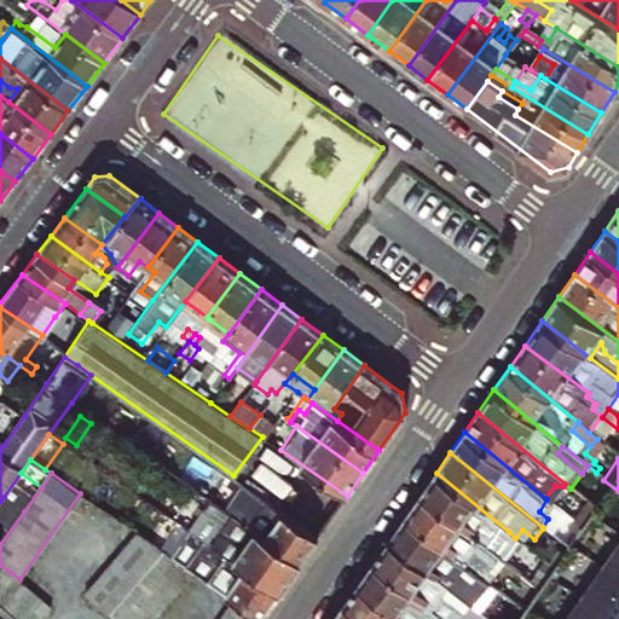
[(499,544),(509,532),(437,473),(421,493),(482,544),(503,561),(518,572),(524,565),(499,544)]
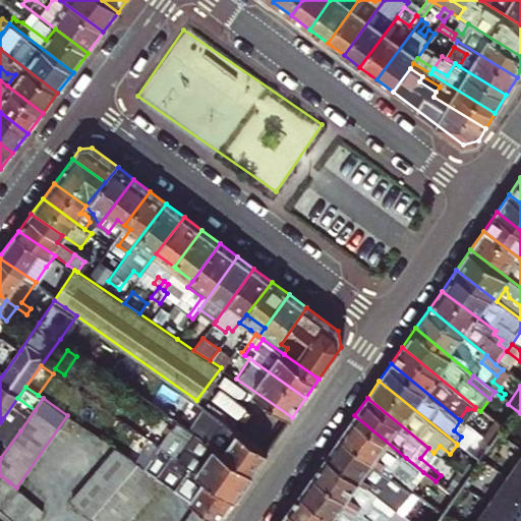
[(252,472),(268,451),(206,406),(198,416),(217,428),(209,442),(252,472)]
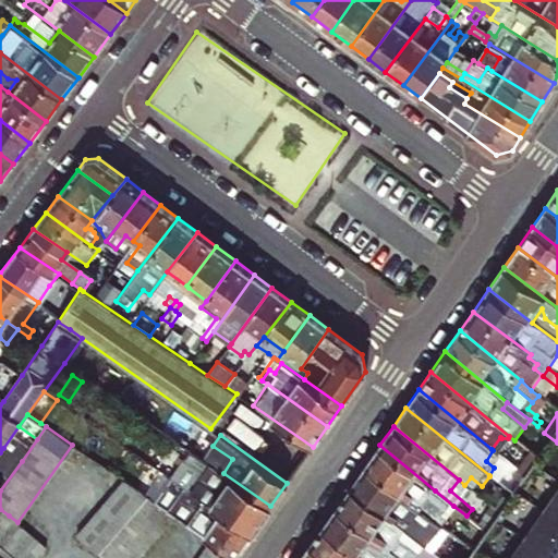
[(252,533),(270,506),(223,473),(203,459),(177,440),(170,450),(184,460),(172,478),(174,481),(252,533)]
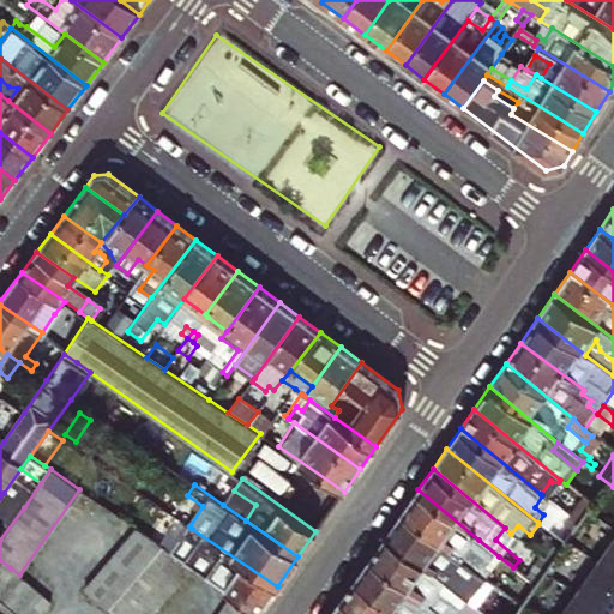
[(471,548),(479,540),(417,489),(402,512),(488,581),(499,589),(505,582),(489,569),(492,565),(471,548)]
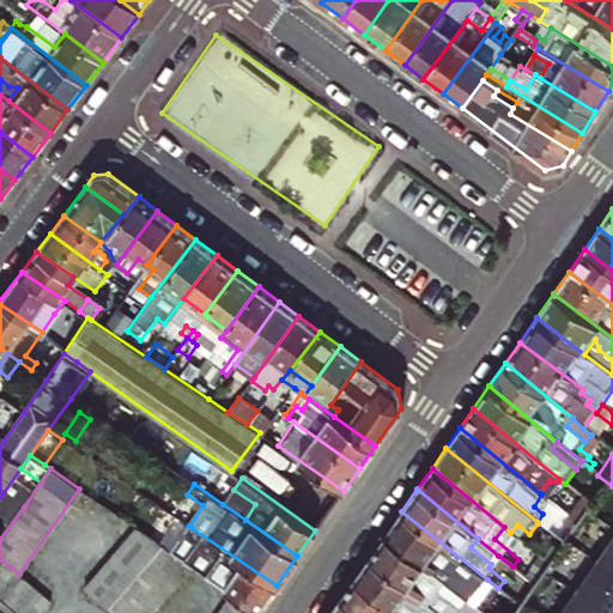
[(223,504),(246,520),(255,504),(234,490),(223,504)]
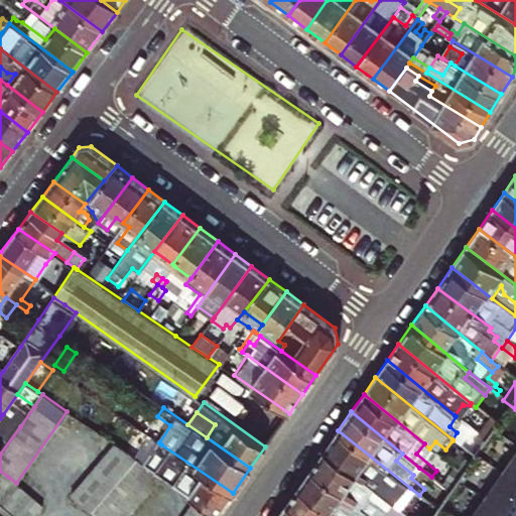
[(0,427),(7,432),(14,421),(3,414),(0,418),(0,427)]
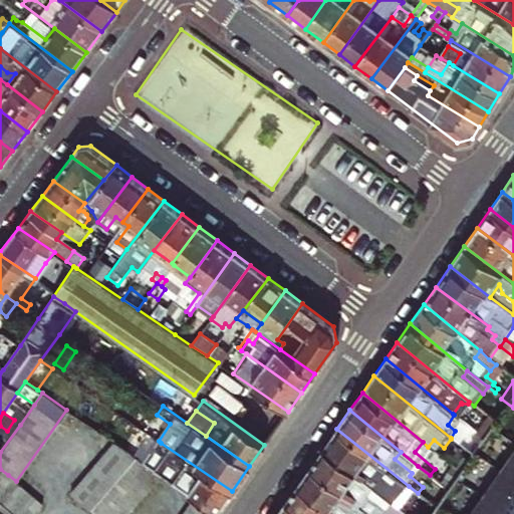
[(448,425),(455,431),(462,422),(454,415),(448,425)]
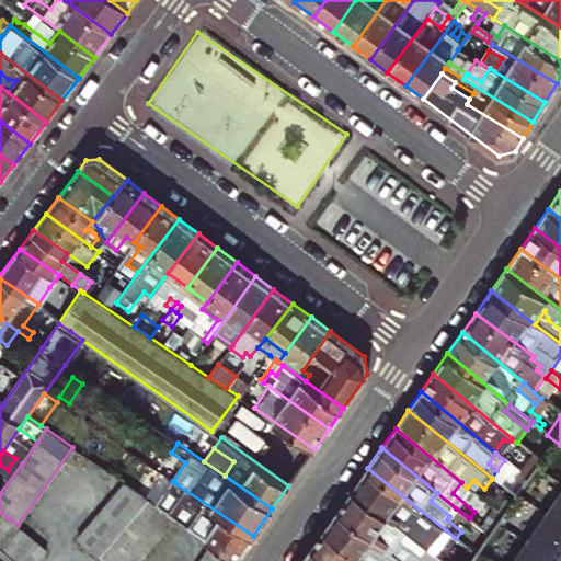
[(0,493),(22,464),(15,458),(8,470),(0,465),(0,493)]
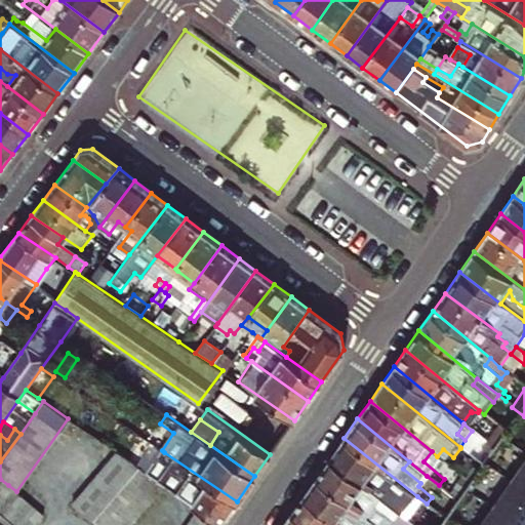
[(491,445),(498,452),(511,436),(502,430),(491,445)]
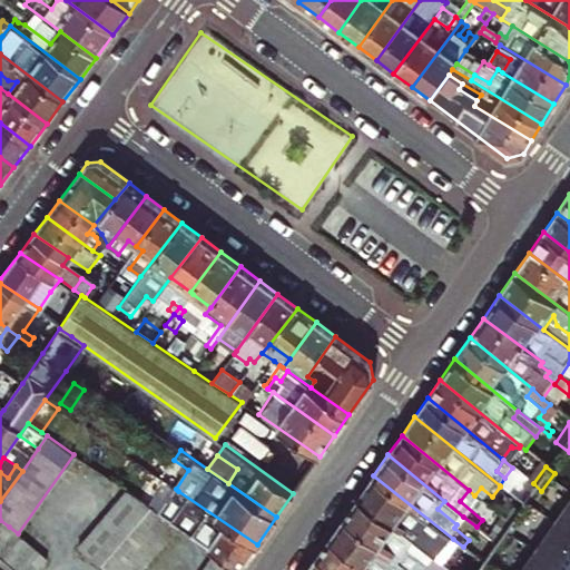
[(436,559),(453,539),(373,475),(357,498),(435,558),(436,559)]
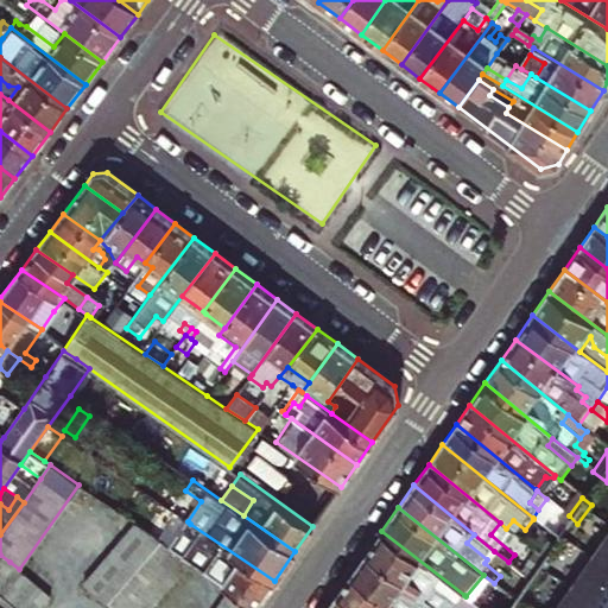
[(563,543),(577,524),(569,515),(555,536),(563,543)]
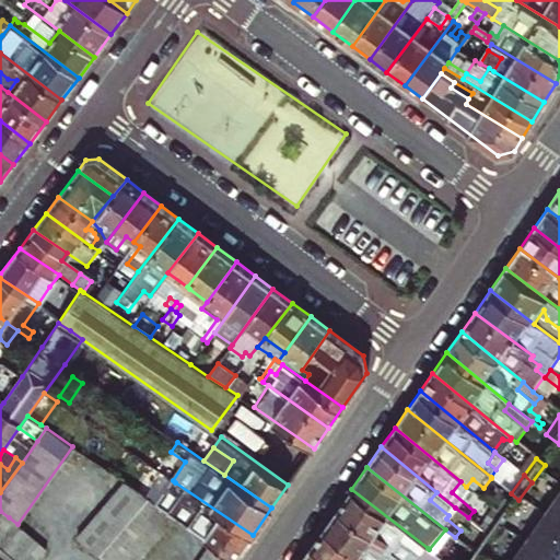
[(101,555),(107,559),(139,559),(176,516),(174,515),(123,480),(77,537),(98,557),(101,555)]
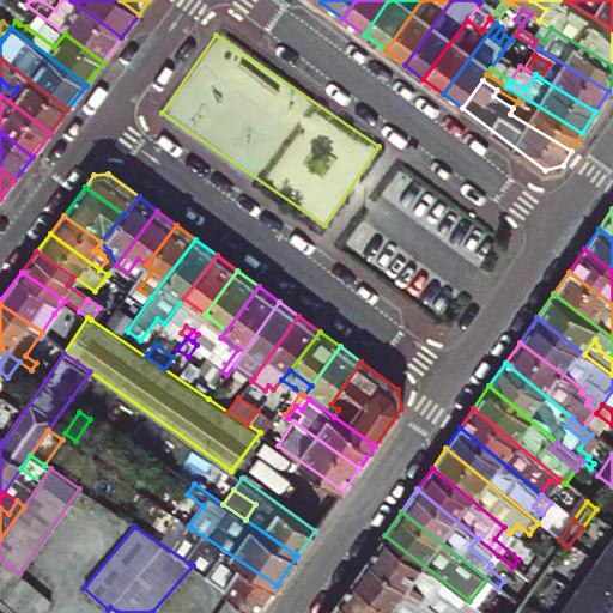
[(260,610),(277,586),(192,528),(184,538),(201,548),(220,562),(211,577),(230,590),(259,610),(260,610)]
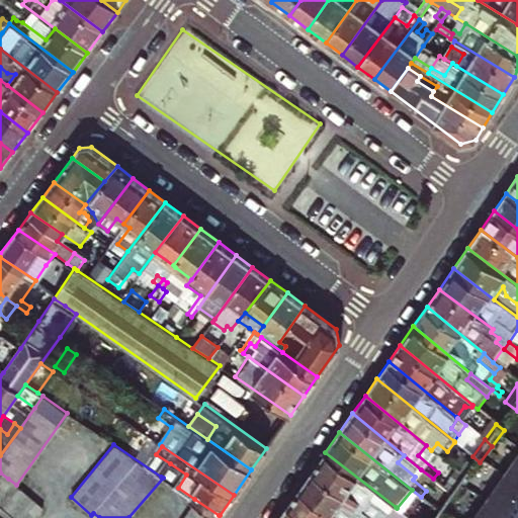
[(387,517),(396,507),(325,452),(312,471),(371,517),(387,517)]
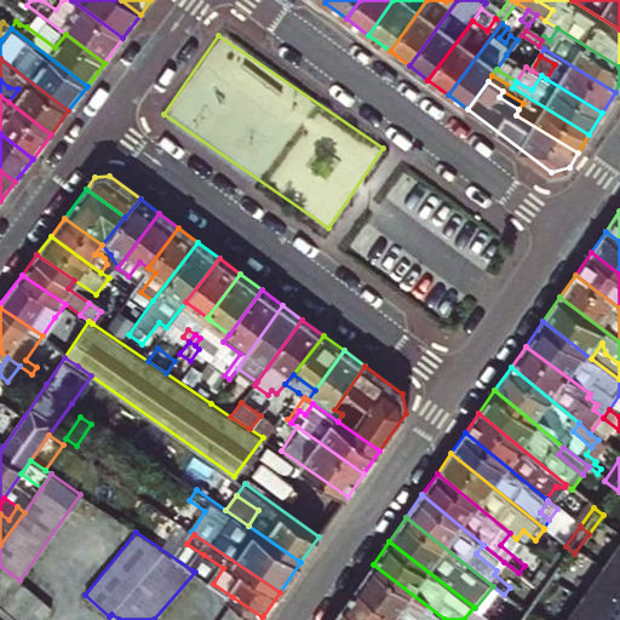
[(476,554),(497,570),(504,562),(483,545),(476,554)]
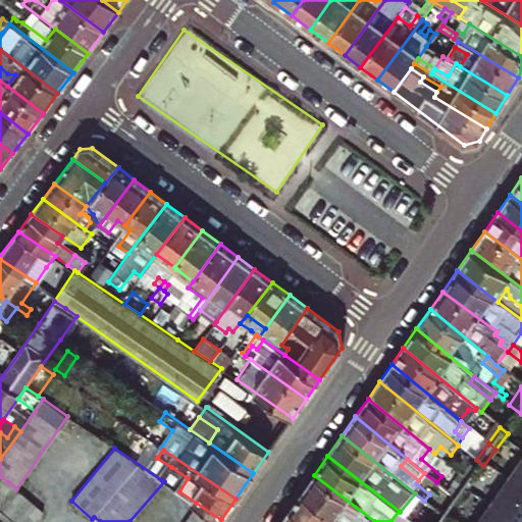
[(521,521),(521,465),(480,521),(521,521)]
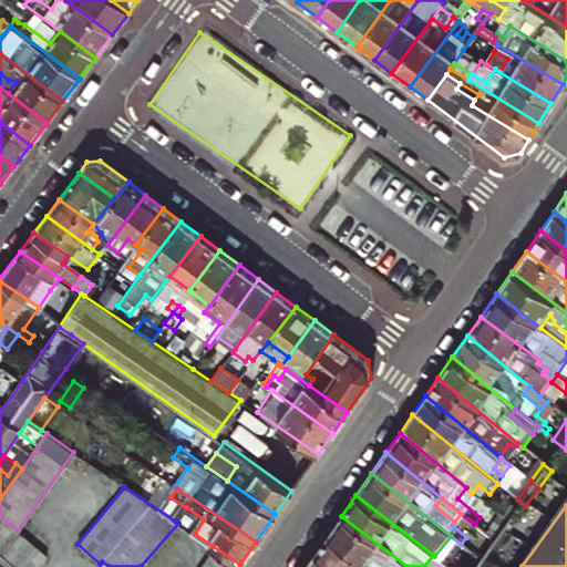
[(195,534),(204,519),(186,507),(176,522),(178,523),(195,534)]
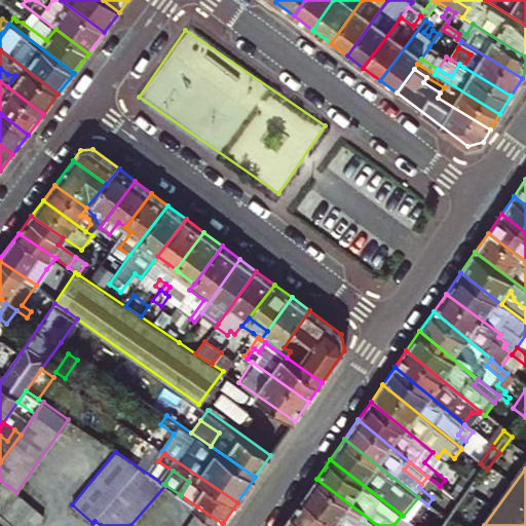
[(377,525),(316,479),(303,497),(340,525),(377,525)]
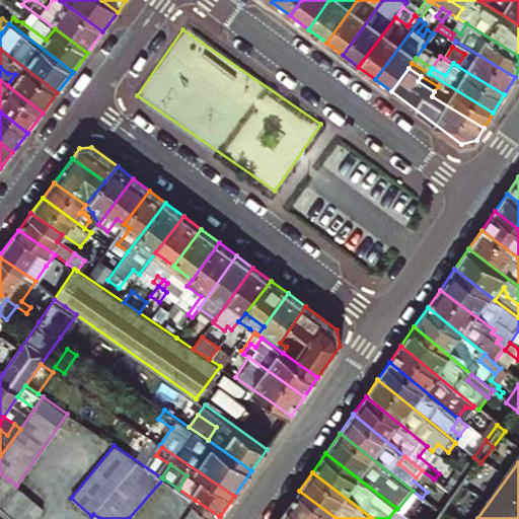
[(0,490),(8,479),(0,473),(0,490)]
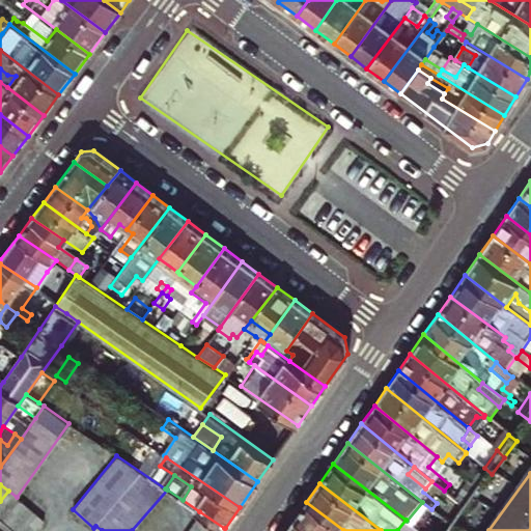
[(0,501),(0,519),(5,524),(22,501),(17,497),(8,491),(0,501)]
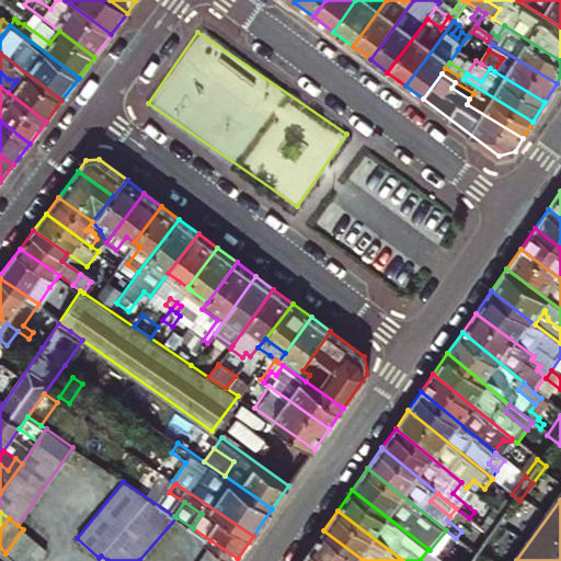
[(6,553),(14,560),(18,560),(35,540),(23,529),(6,553)]
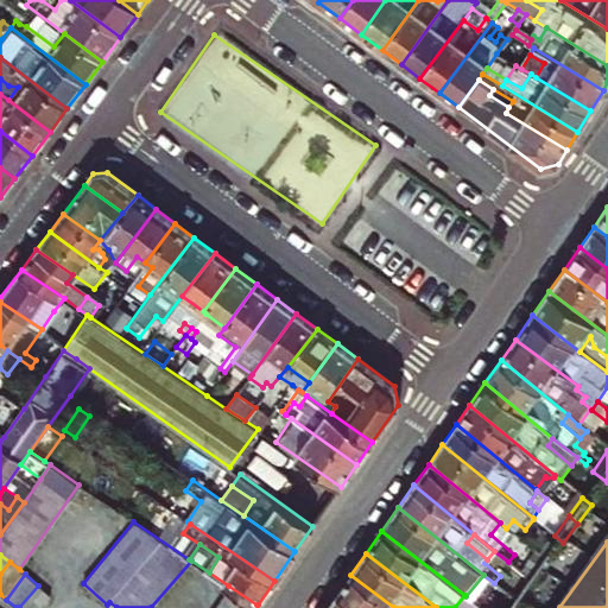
[(507,595),(519,603),(534,583),(523,574),(507,595)]
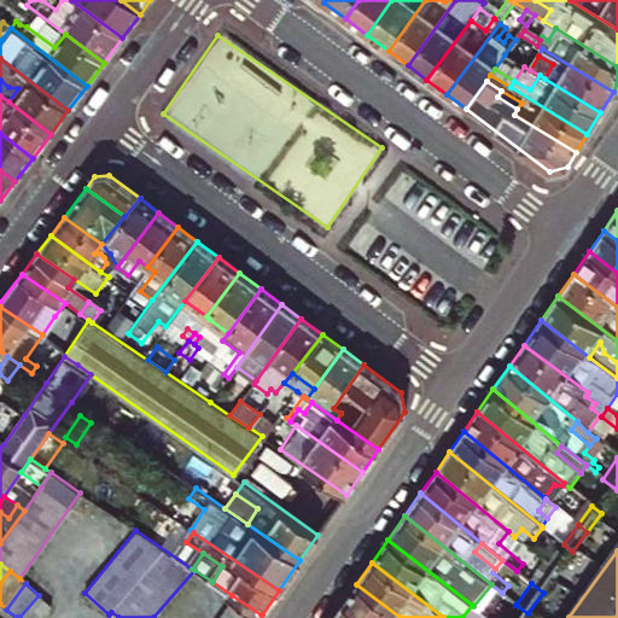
[(400,617),(356,584),(343,604),(362,617),(400,617)]
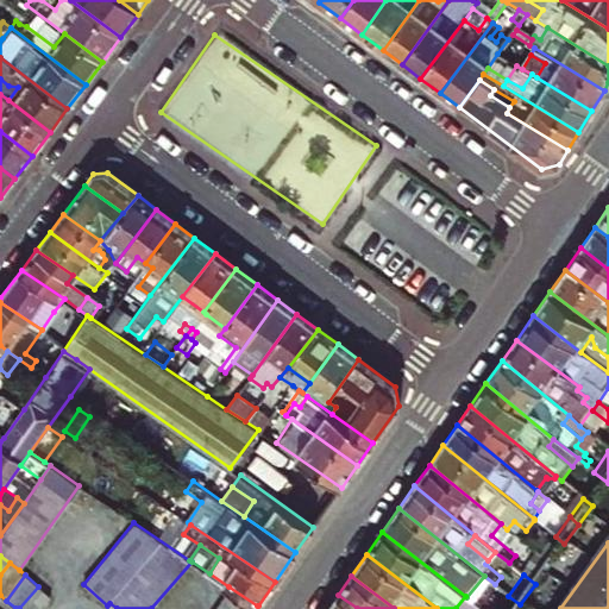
[(19,608),(39,608),(50,597),(38,586),(19,608)]
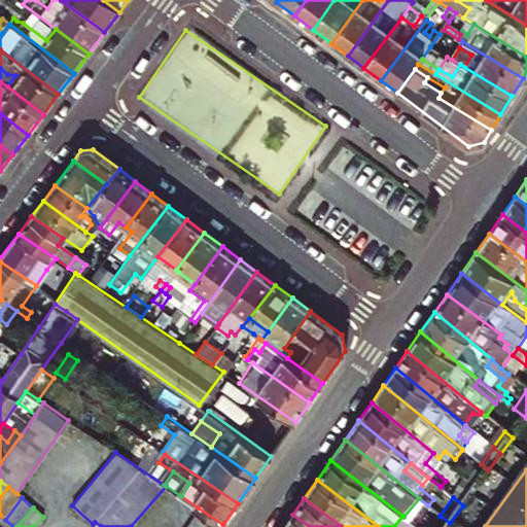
[(184,526),(220,526),(222,524),(198,507),(184,526)]
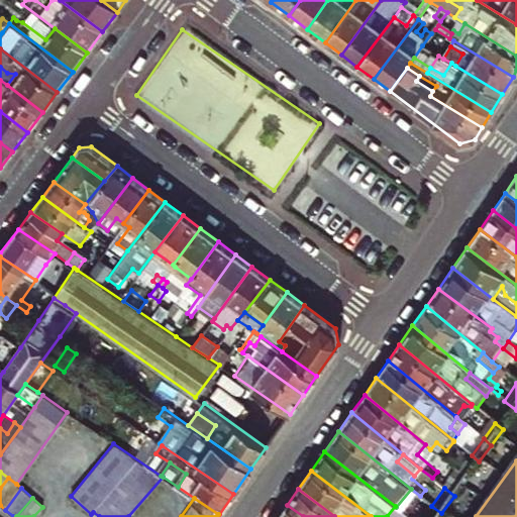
[(303,516),(287,505),(278,516),(303,516)]
